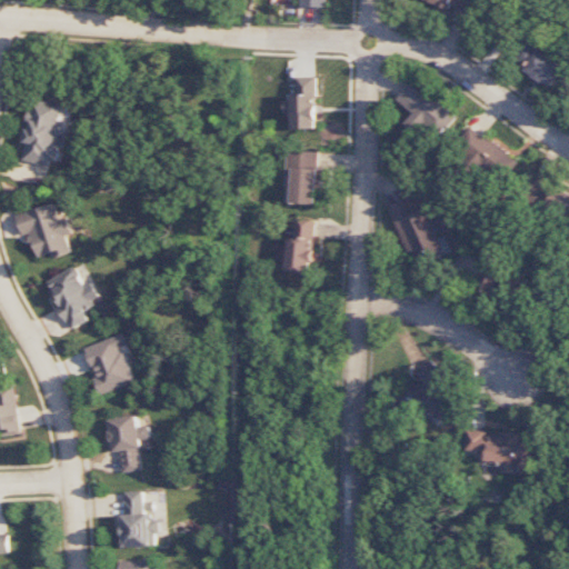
[(426,0),(450,10),(452,5),(469,11),(472,0),(426,0)]
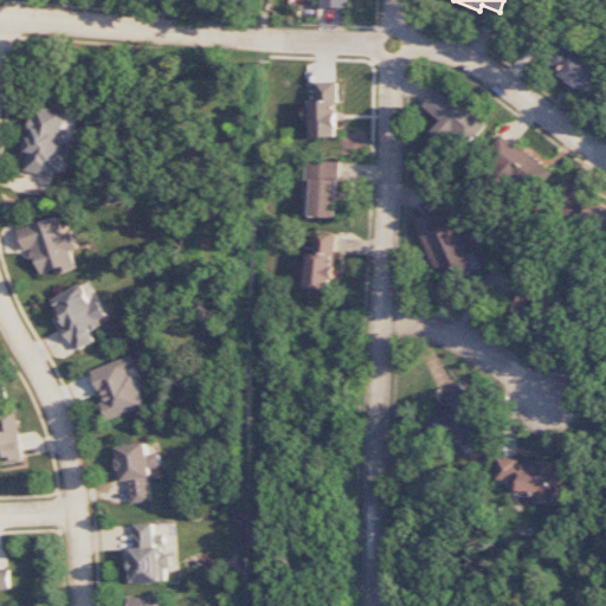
[(599,68),(561,52),(558,63),(565,66),(560,79),(590,91),(599,68)]
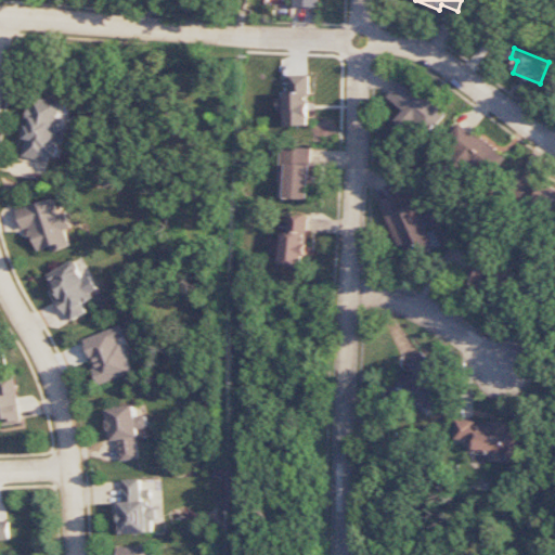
[(310,126),(310,75),(287,76),(288,127),(310,126)]
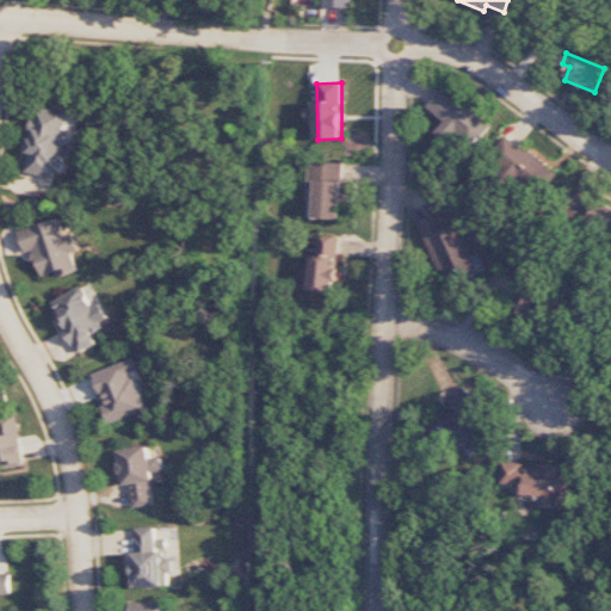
[(475,146),(491,127),(443,88),(427,107),(445,122),(437,133),(454,147),(463,136),(475,146)]
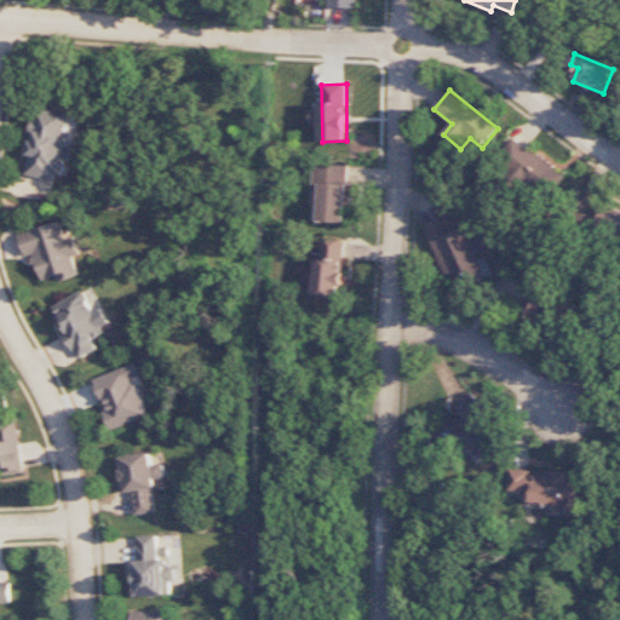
[(24,173),(53,181),(55,174),(62,176),(65,159),(69,160),(74,142),(63,139),(69,115),(39,108),(35,122),(33,121),(30,133),(35,135),(34,141),(30,139),(27,156),(28,156),(24,173)]
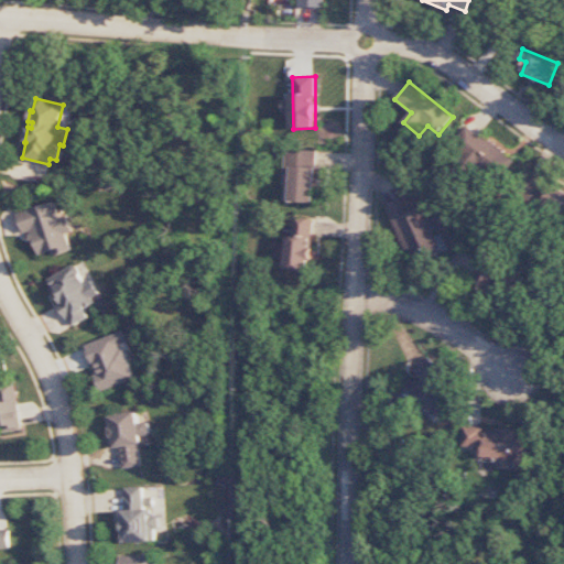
[(513,160),(467,126),(453,144),(499,179),(513,160)]
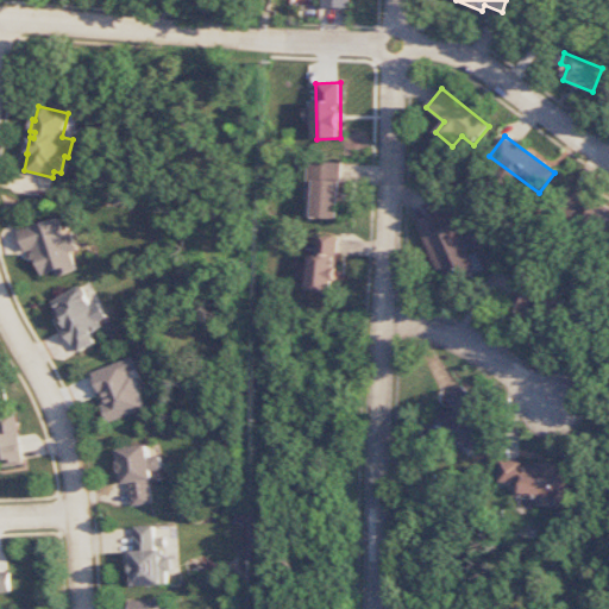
[(339,219),(341,163),(309,162),(308,218),(339,219)]
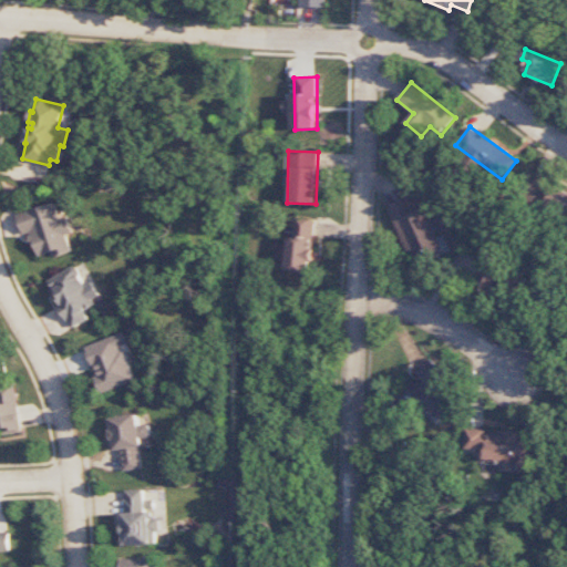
[(566,215),(566,192),(554,187),(546,206),(566,215)]
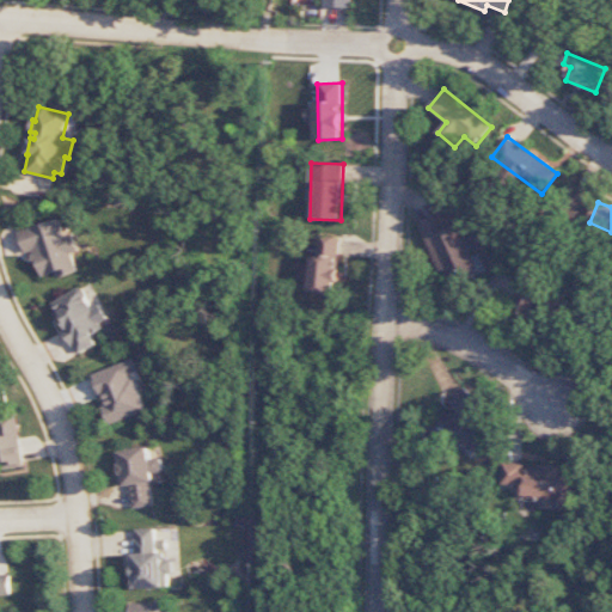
[(444,219),(441,213),(418,222),(440,275),(447,271),(452,285),(479,274),(456,214),(444,219)]
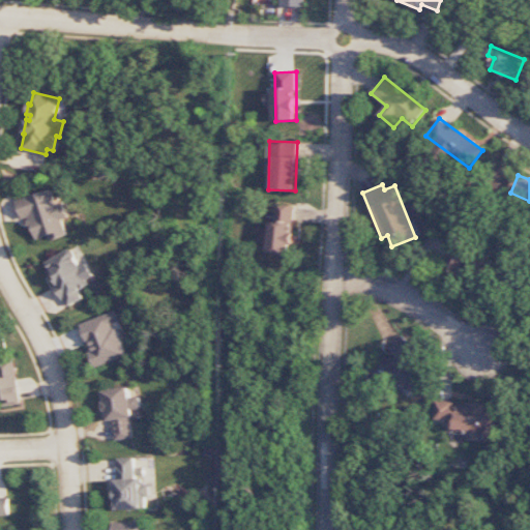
[(51,240),(67,234),(62,219),(70,216),(64,201),(58,204),(53,187),(16,201),(22,219),(28,217),(29,219),(27,221),(30,230),(33,229),(36,239),(49,235),(51,240)]
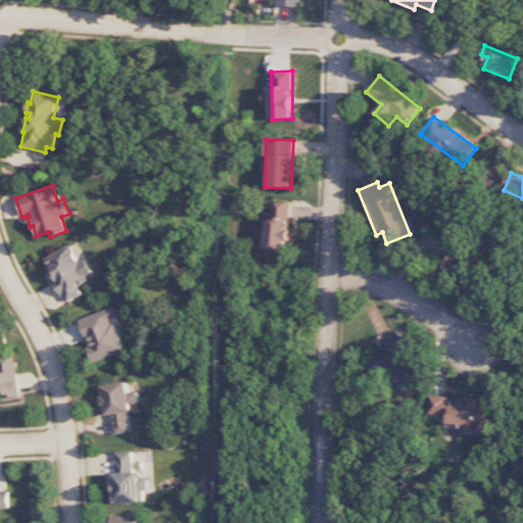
[(289,203),(271,203),(271,216),(267,216),(266,250),(288,250),(289,203)]
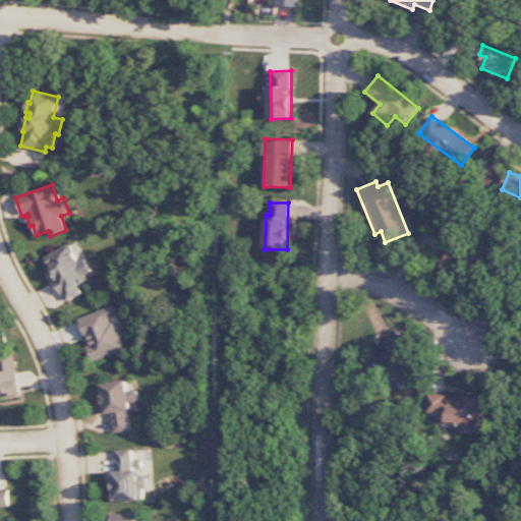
[(67,301),(63,295),(62,296),(53,281),(56,279),(48,265),(49,265),(46,258),(70,243),(75,251),(73,252),(89,279),(78,285),(82,292),(67,301)]
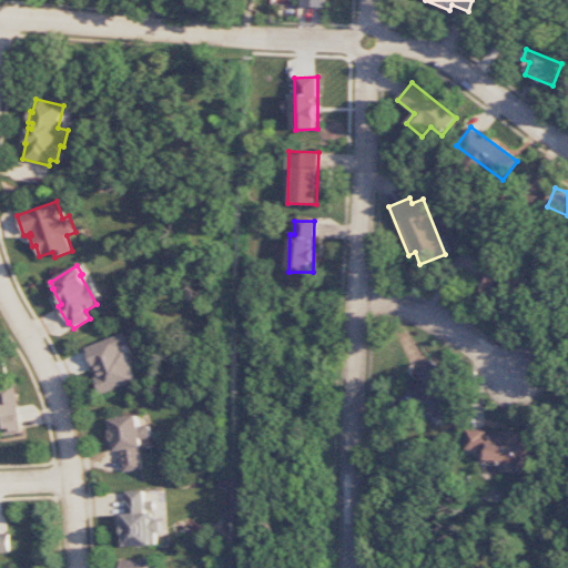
[(500,298),(506,282),(479,272),(473,290),(500,298)]
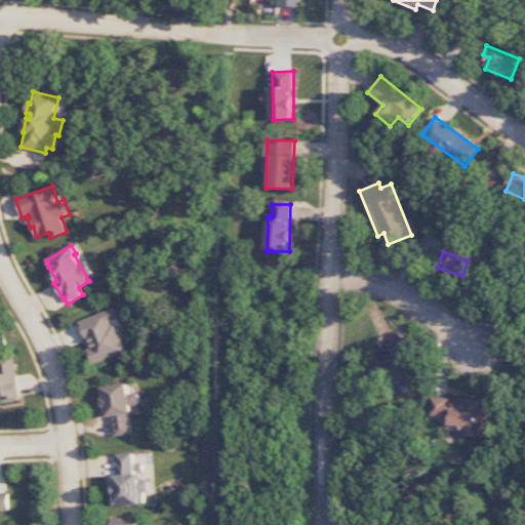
[(93,365),(127,352),(116,324),(114,325),(112,321),(119,317),(115,308),(79,322),(90,349),(87,350),(93,365)]
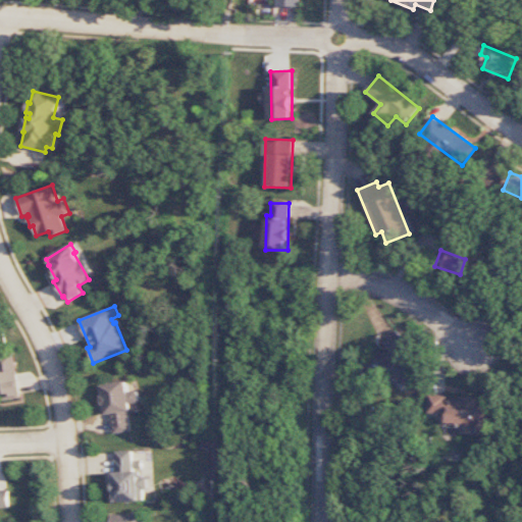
[(407,357),(402,357),(403,335),(388,334),(387,352),(368,351),(367,378),(388,379),(387,390),(406,392),(407,357)]
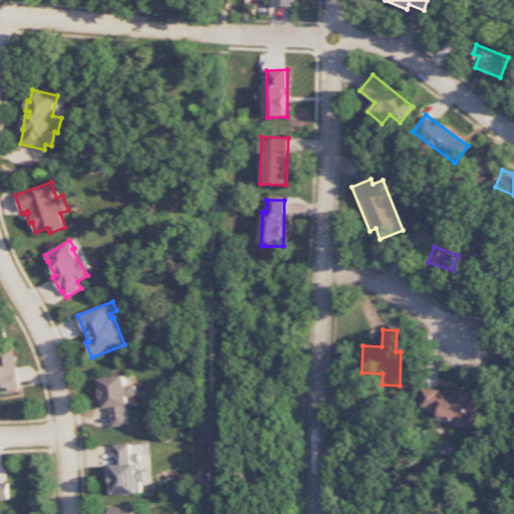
[(20,393),(0,396),(0,349),(12,347),(20,393)]
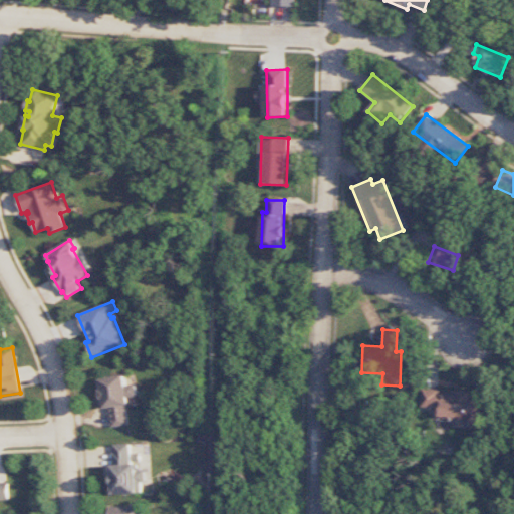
[(131,424),(111,427),(108,409),(104,409),(99,379),(124,375),(126,386),(135,383),(137,395),(127,396),(130,404),(126,405),(131,424)]
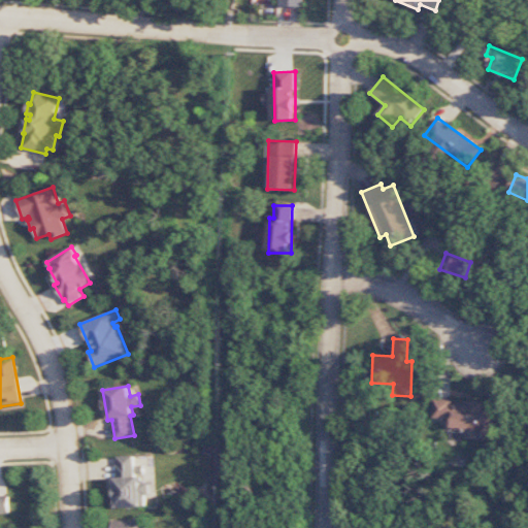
[(494,432),(495,402),(433,401),(433,419),(449,419),(449,431),(494,432)]
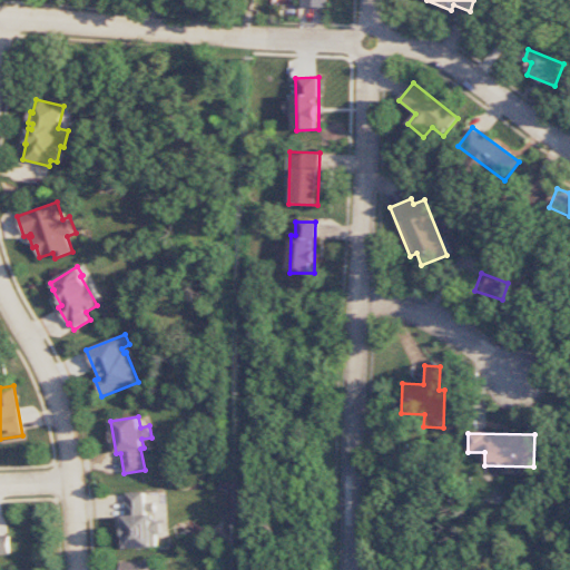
[(158,547),(125,549),(123,516),(127,516),(126,493),(144,492),(145,502),(154,502),(154,511),(147,512),(148,514),(151,514),(153,522),(160,521),(160,536),(157,536),(158,547)]
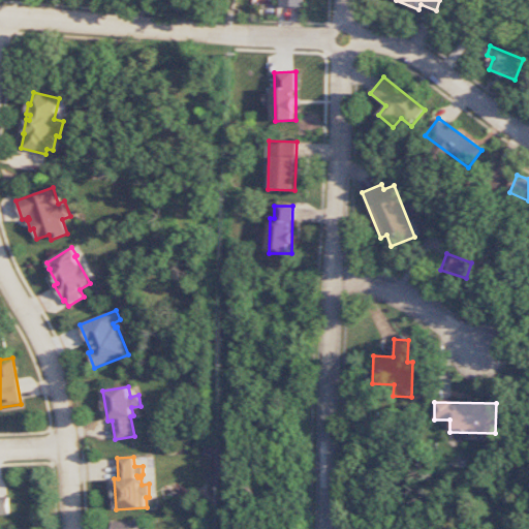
[(0,514),(8,514),(8,497),(0,497),(0,514)]
